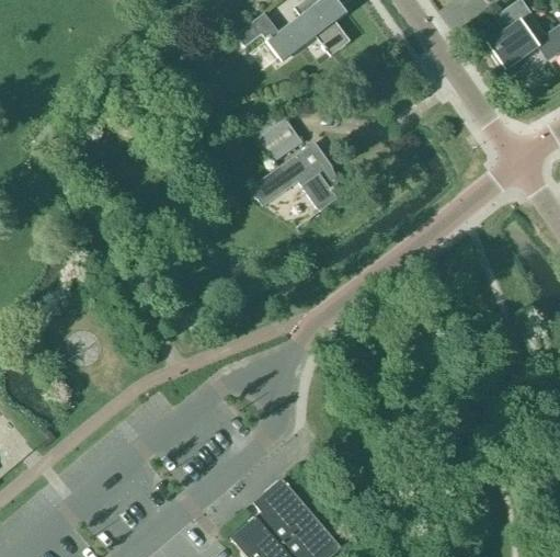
[(322,0),(321,1),(320,0),(304,0),(295,8),(301,16),(281,33),(264,12),(236,34),(246,46),(262,33),(283,61),(316,36),(331,55),(351,41),(335,21),(347,12),(338,0),(322,0)]
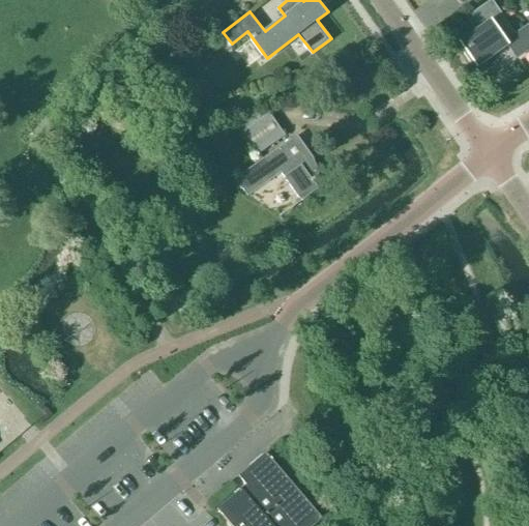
[(517,32),(502,11),(494,0),(488,0),(467,15),(476,29),(460,40),(466,50),(464,51),(471,61),(473,60),(477,66),(509,44),(517,53),(528,44),(528,24),(517,32)]
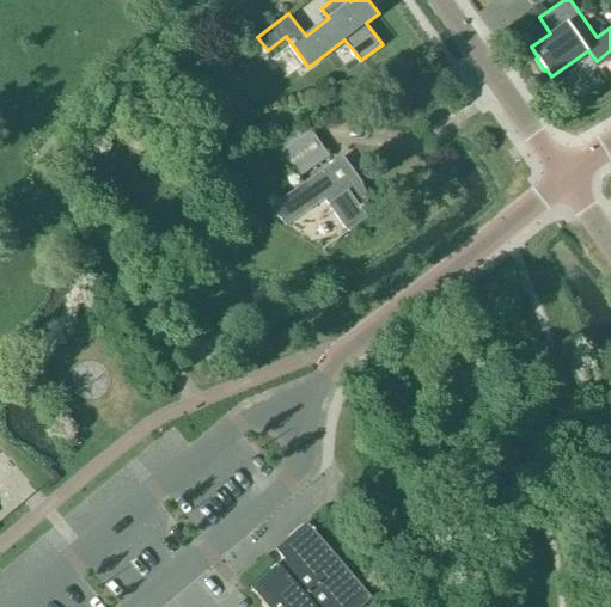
[(299,176),(330,154),(311,127),(280,148),(299,176)]
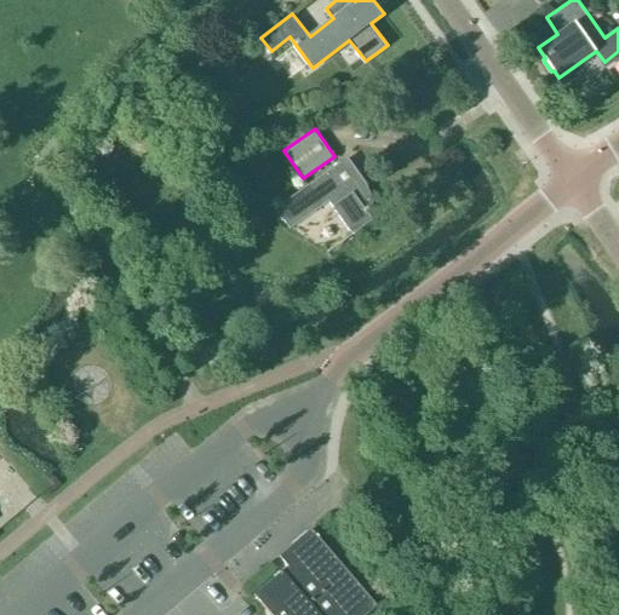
[(376,206),(367,182),(349,156),(276,206),(291,226),(330,200),(353,234),(373,218),(368,211),(376,206)]
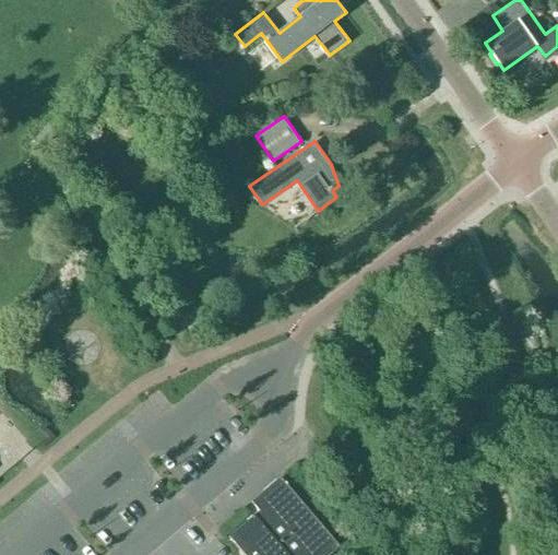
[(247,554),(329,554),(341,545),(282,475),(252,500),(260,509),(229,535),(247,554)]
